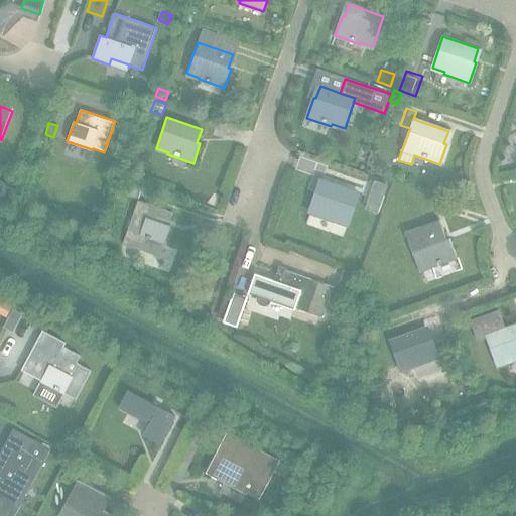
[(0,180),(0,196),(5,198),(10,185),(0,180)]
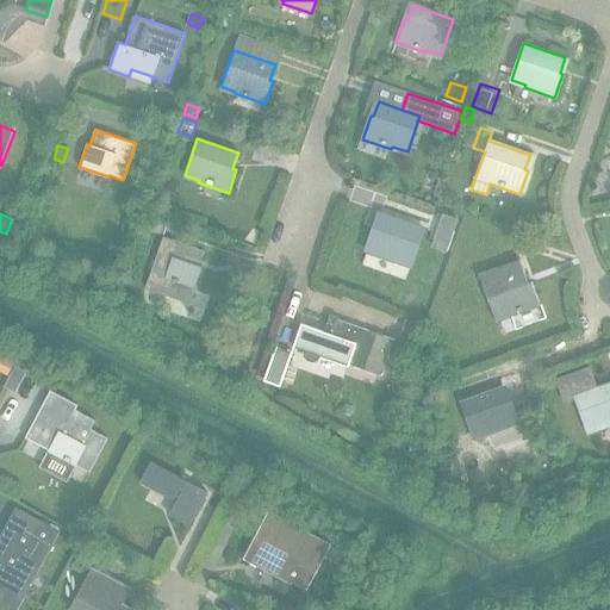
[(377,229),(373,228),(365,251),(394,262),(396,260),(410,265),(423,229),(383,213),(377,229)]
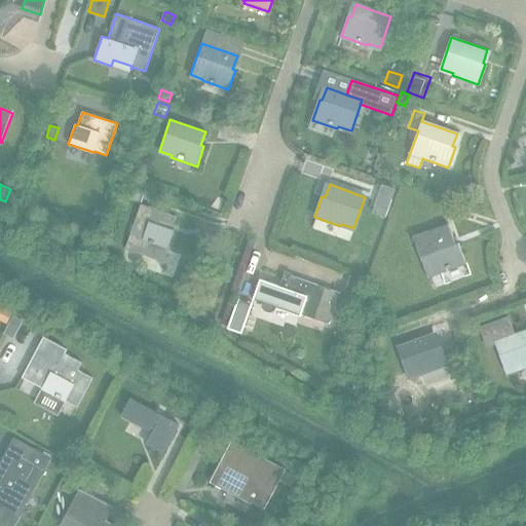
[(125,198),(141,203),(145,190),(130,185),(125,198)]
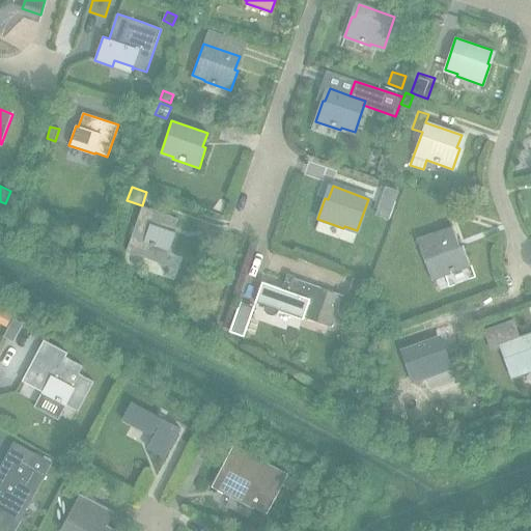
[(381,199),(375,214),(388,218),(393,204),(381,199)]
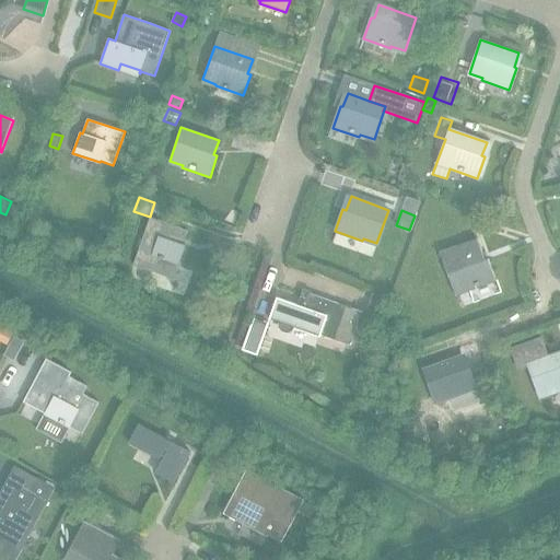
[(138,249),(133,263),(174,277),(177,267),(185,245),(183,244),(188,230),(150,217),(138,249)]
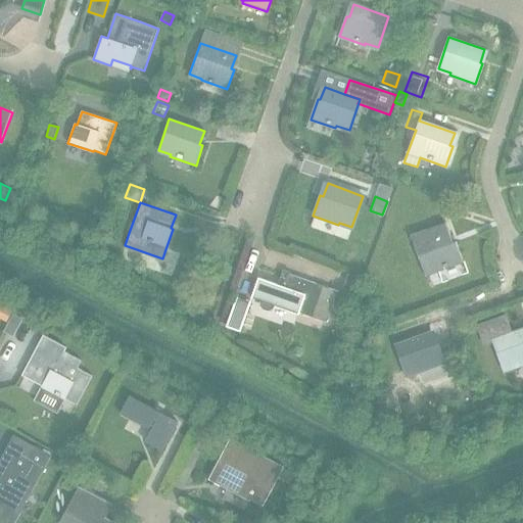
[(425,273),(437,269),(438,271),(463,260),(456,241),(453,242),(445,223),(412,235),(414,242),(413,243),(425,273)]
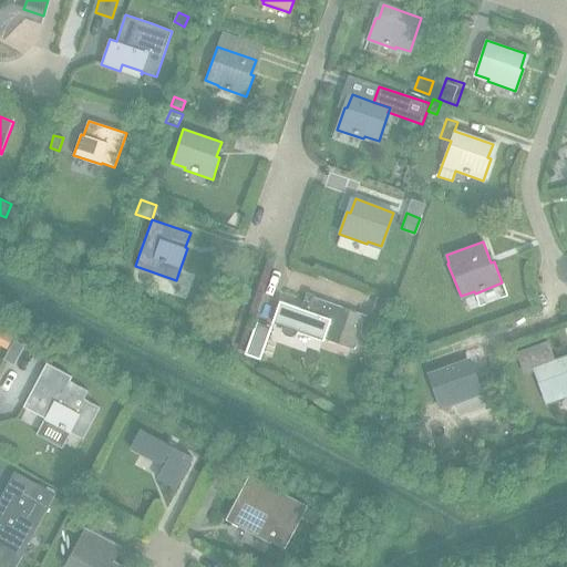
[(296,331),(298,329),(323,339),(325,337),(354,348),(367,315),(312,295),(307,309),(280,299),(272,320),(284,325),(282,327),(284,329),(285,331),(287,333),(289,334),(291,334),(295,333),(296,331)]
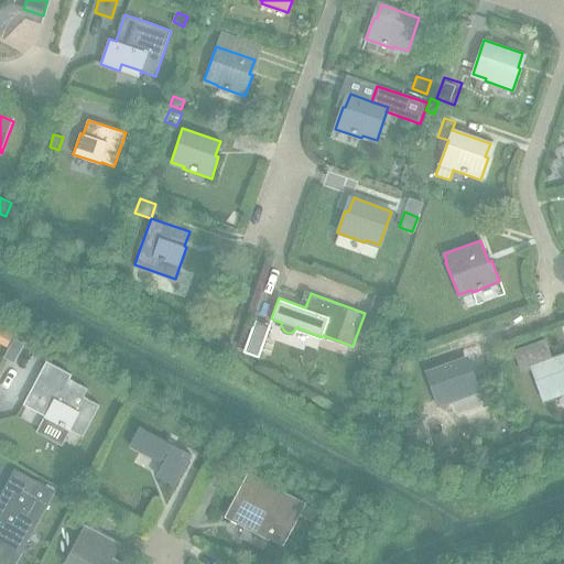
[(373,295),(368,311),(383,315),(389,300),(373,295)]
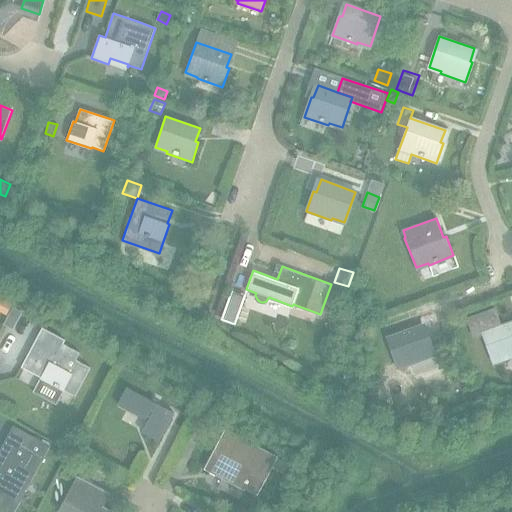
[(370,277),(360,279),(362,287),(371,285),(370,277)]
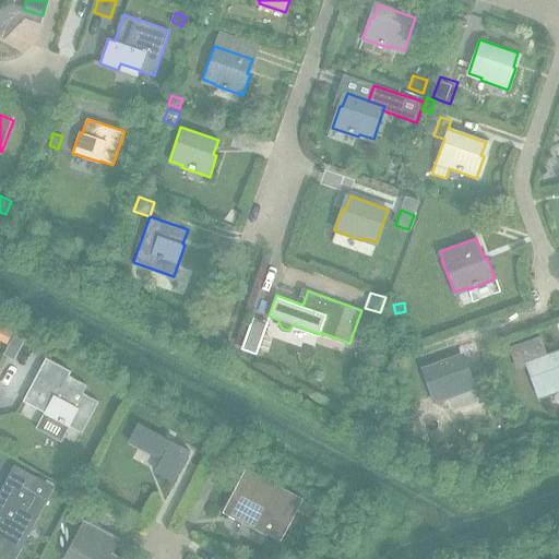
[(252,316),(241,347),(257,353),(268,321),(252,316)]
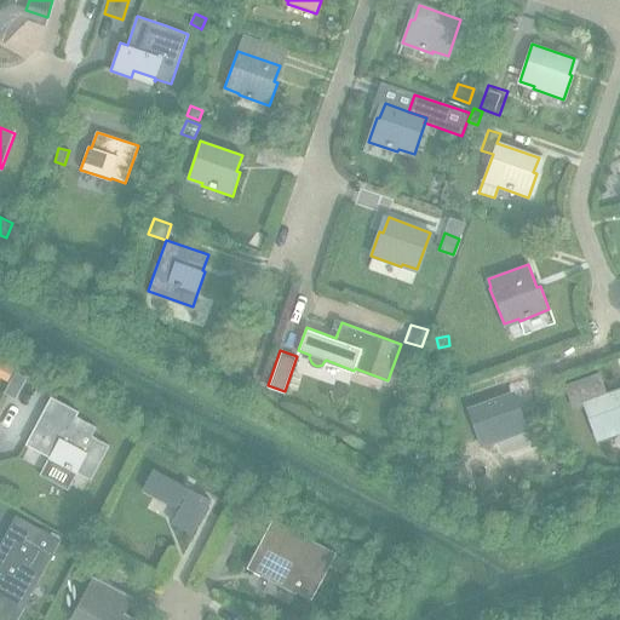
[(0,378),(6,382),(13,368),(0,361),(0,378)]
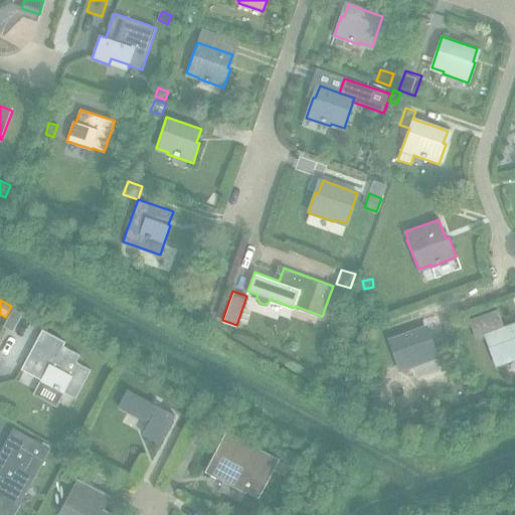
[(498,308),(469,319),(476,338),(485,335),(496,364),(508,360),(508,362),(514,359),(514,323),(504,327),(498,308)]
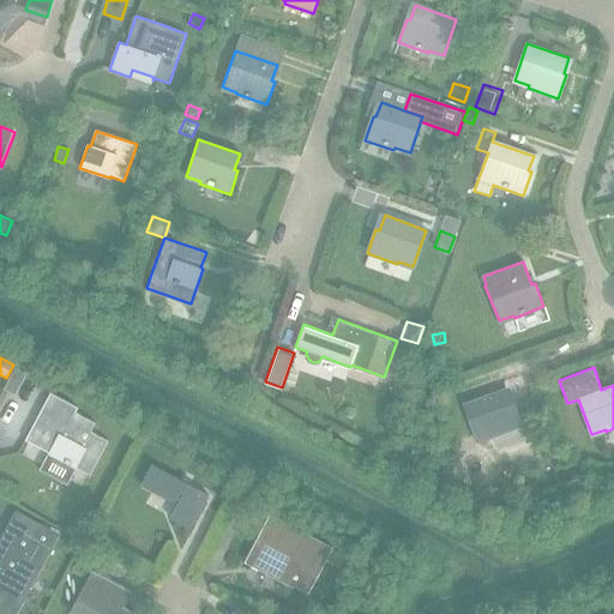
[(476,440),(491,434),(492,437),(521,426),(512,403),(510,404),(504,389),(463,404),(476,440)]
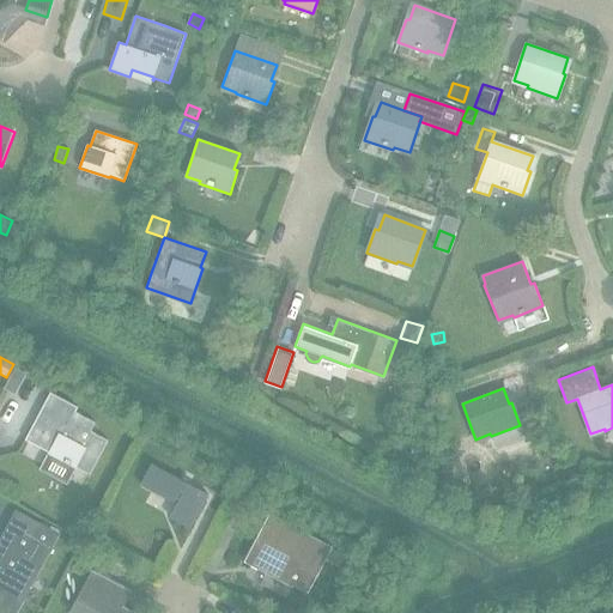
[(95,423),(91,420),(76,412),(78,407),(50,393),(25,439),(48,453),(47,455),(74,469),(76,467),(90,474),(108,441),(90,431),(95,423)]
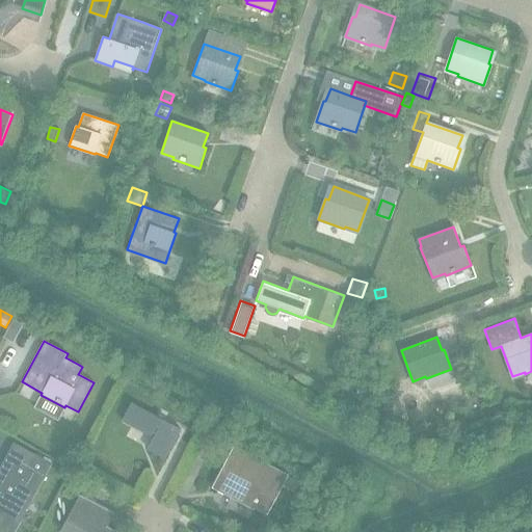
[(122,420),(153,436),(147,449),(164,458),(180,428),(131,403),(122,420)]
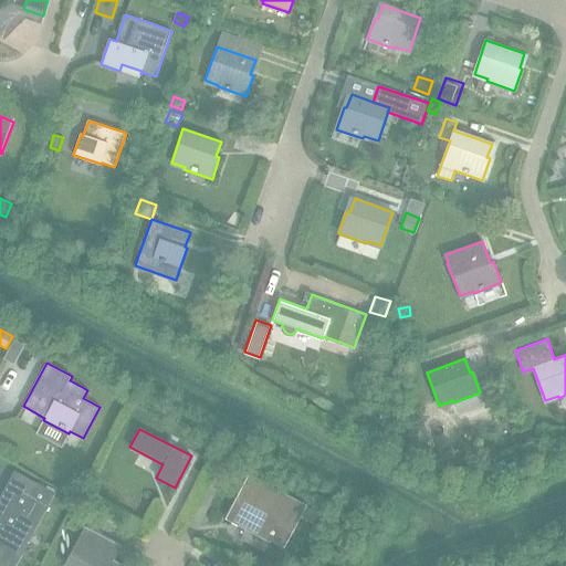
[(208,447),(203,457),(213,462),(218,452),(208,447)]
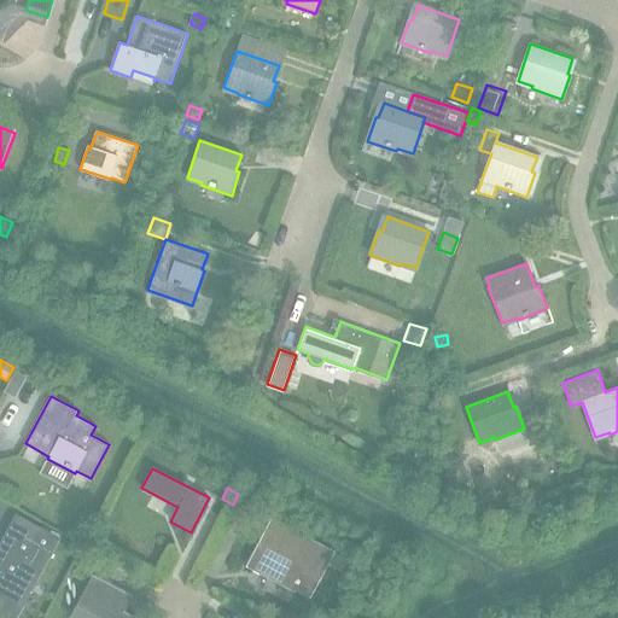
[(296,588),(309,595),(326,561),(343,570),(348,559),(269,519),(245,566),(295,590),(296,588)]
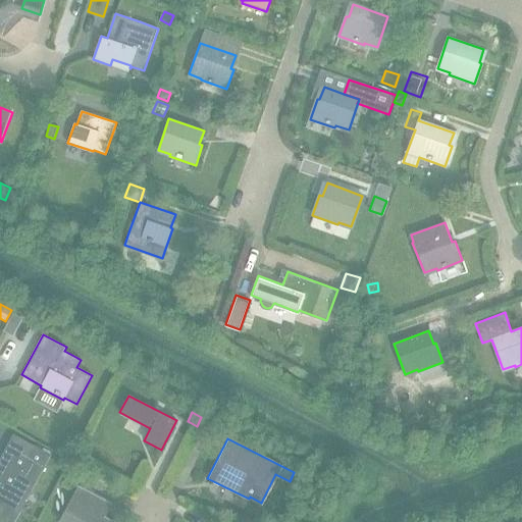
[(0,515),(0,519),(5,521),(12,521),(49,455),(33,446),(25,459),(9,451),(3,463),(1,461),(0,462),(0,505),(4,507),(0,515)]
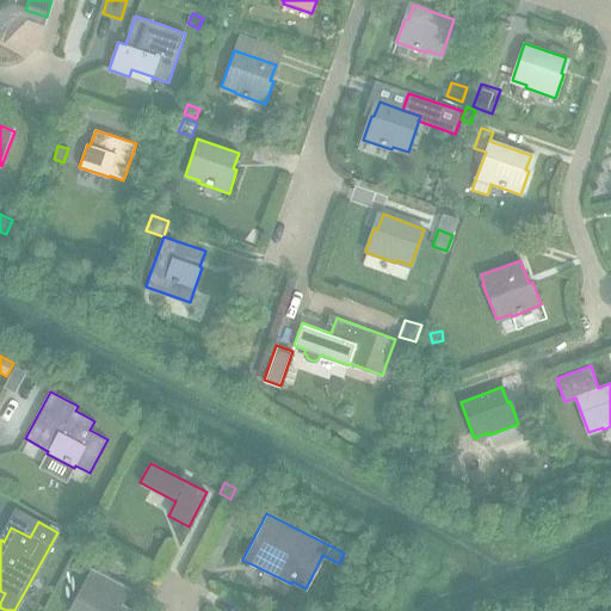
[(88,568),(97,551),(84,544),(75,561),(88,568)]
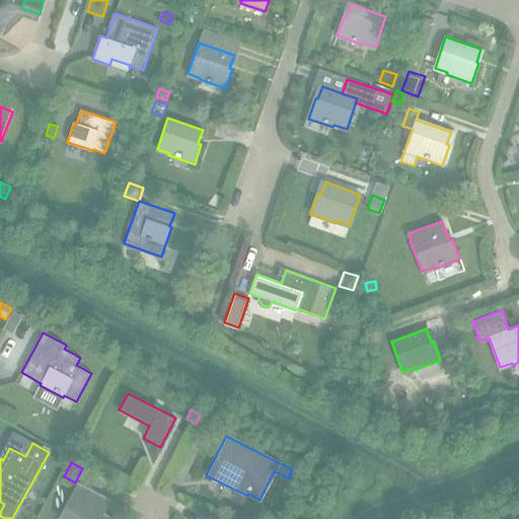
[(100,518),(110,502),(78,485),(59,518),(100,518)]
